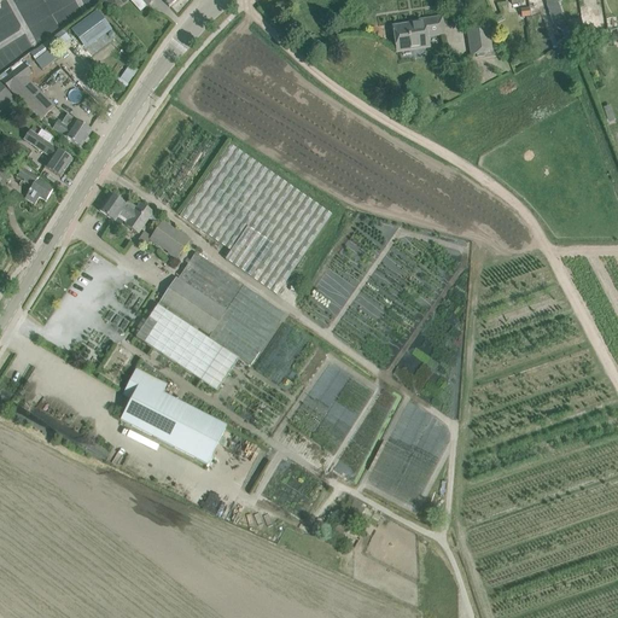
[(104,3),(106,11),(116,9),(115,0),(104,3)]
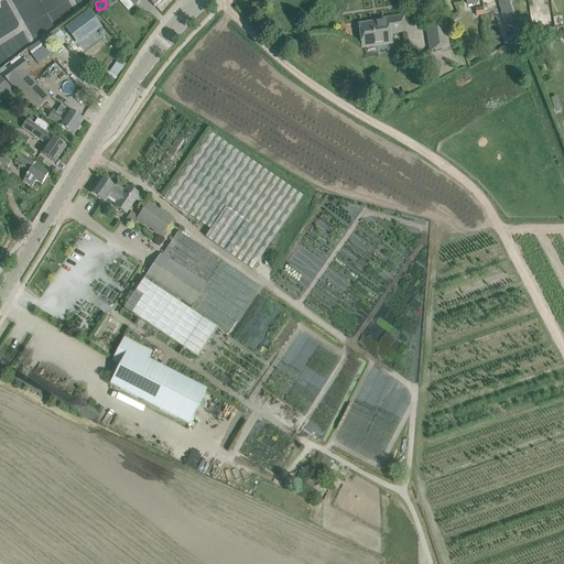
[(498,4),(505,23),(507,28),(517,24),(508,1),(498,4)]
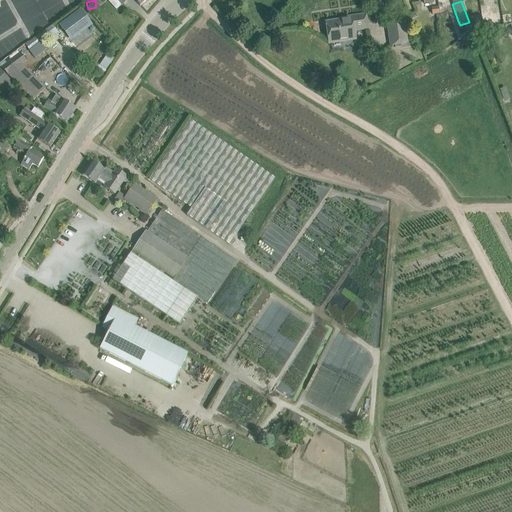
[(511,8),(501,10),(501,11),(504,26),(511,24),(511,8)]
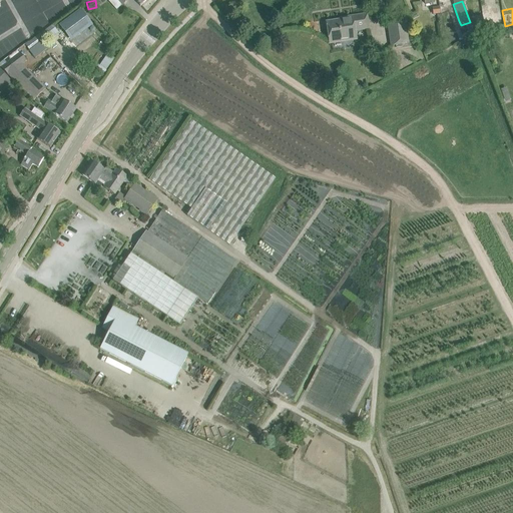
[(82,11),(62,26),(71,38),(91,23),(82,11)]
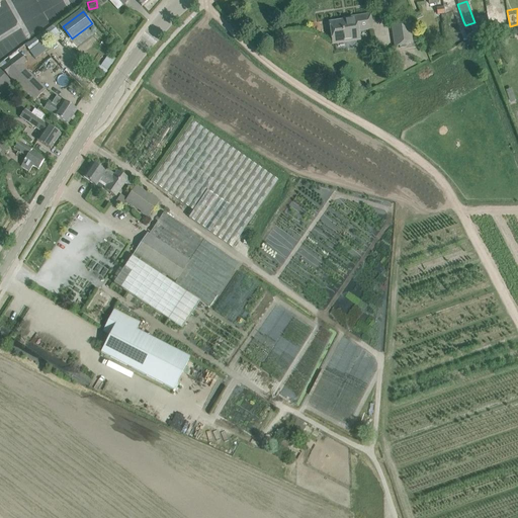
[(510,26),(507,11),(487,14),(489,27),(489,28),(497,27),(498,28),(510,26)]
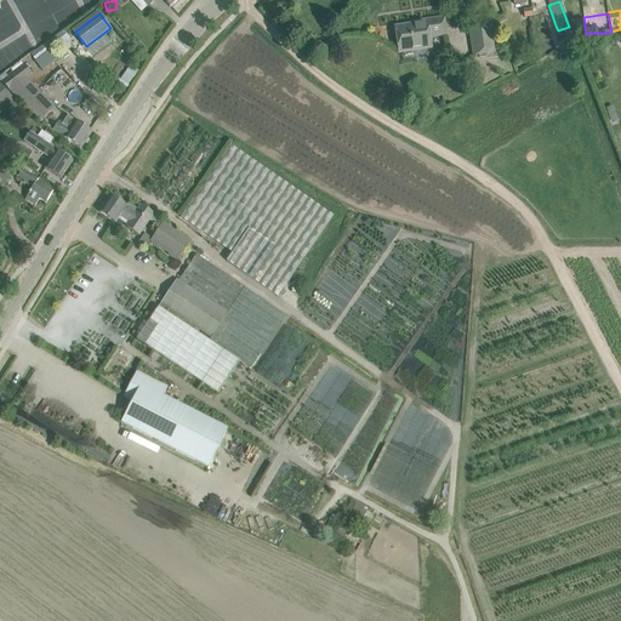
[(396,28),(397,40),(399,52),(431,47),(429,38),(446,34),(444,18),(420,22),(421,26),(411,27),(411,26),(396,28)]
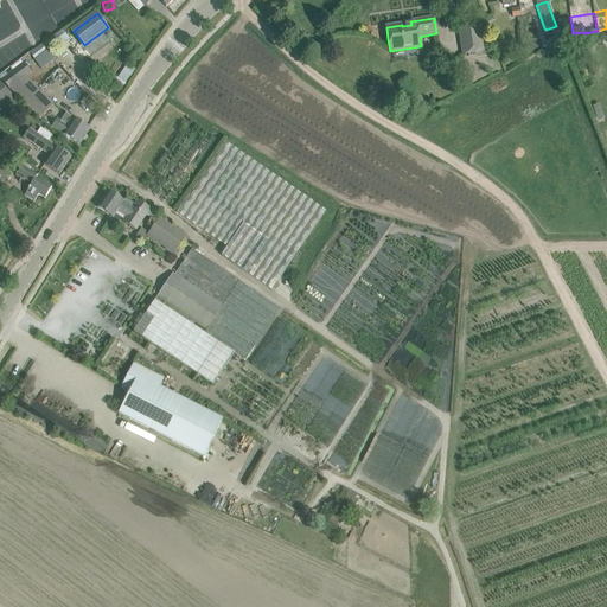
[(458,30),(461,55),(484,51),(480,26),(458,30)]
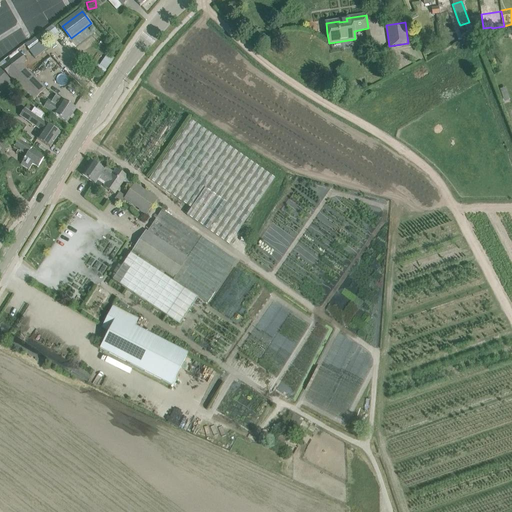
[(42,32),(46,38),(56,31),(52,25),(42,32)]
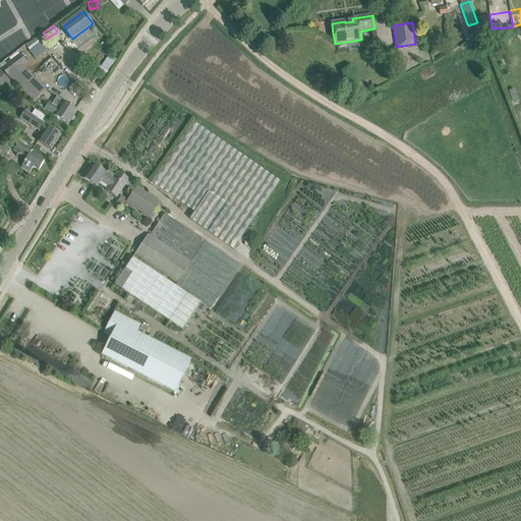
[(30,44),(26,46),(31,51),(39,45),(47,39),(43,33),(35,39),(30,44)]
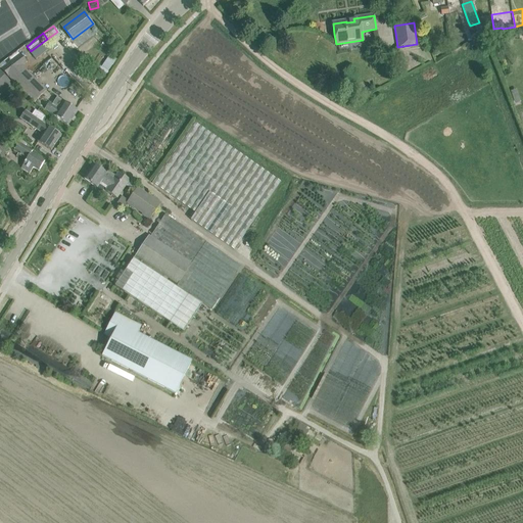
[(32,52),(37,59),(46,52),(41,45),(32,52)]
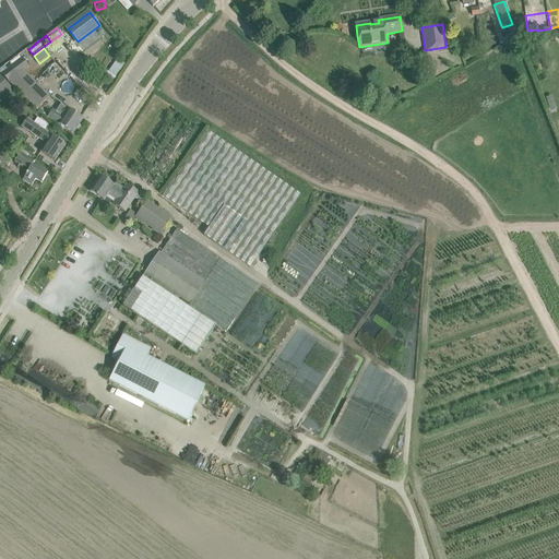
[(28,102),(36,110),(49,97),(24,71),(28,67),(22,58),(0,74),(28,102)]
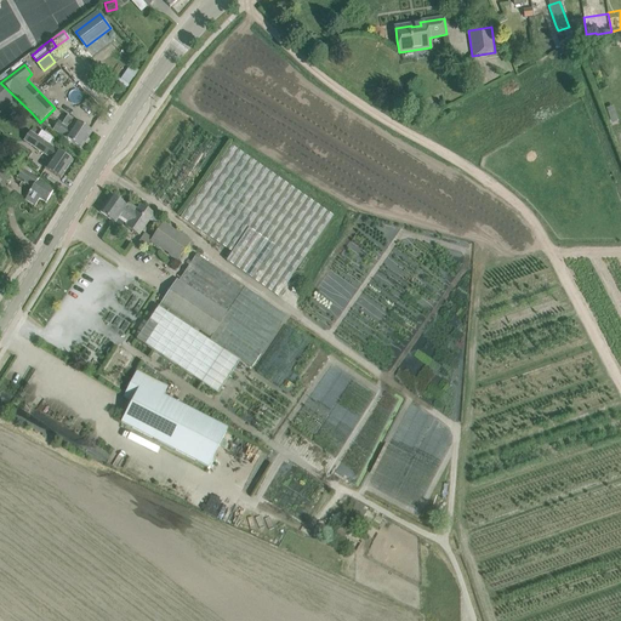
[(0,113),(15,100),(0,85),(0,113)]
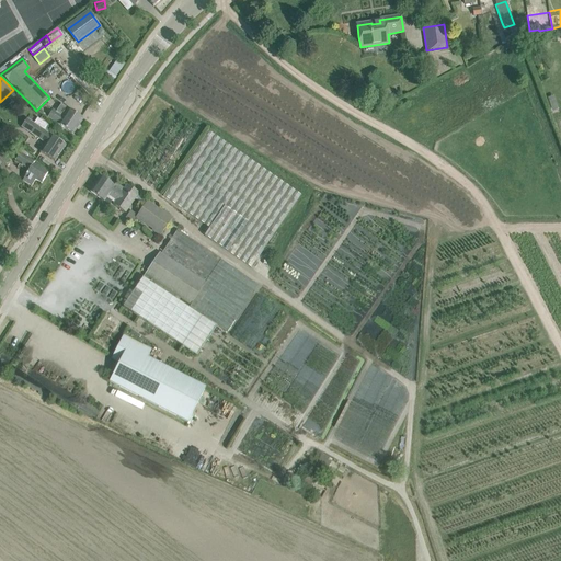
[(556,95),(549,98),(552,112),(559,111),(556,95)]
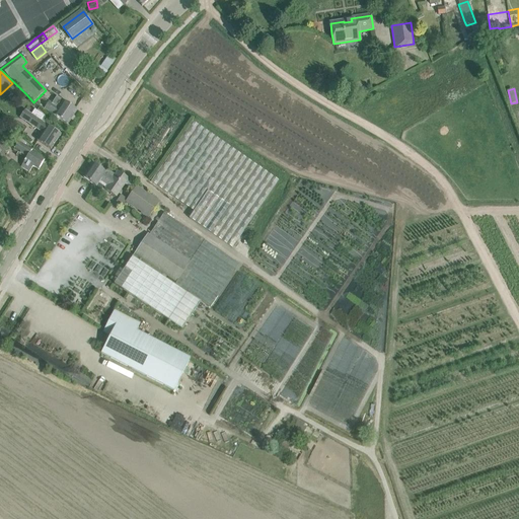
[(44,108),(68,125),(77,110),(57,97),(52,103),(49,101),(44,108)]
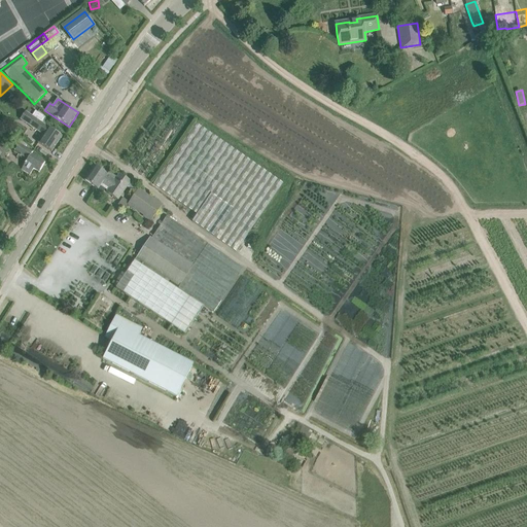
[(32,116),(27,125),(44,136),(39,144),(43,146),(51,152),(62,137),(54,131),(41,124),(45,118),(36,111),(32,116)]
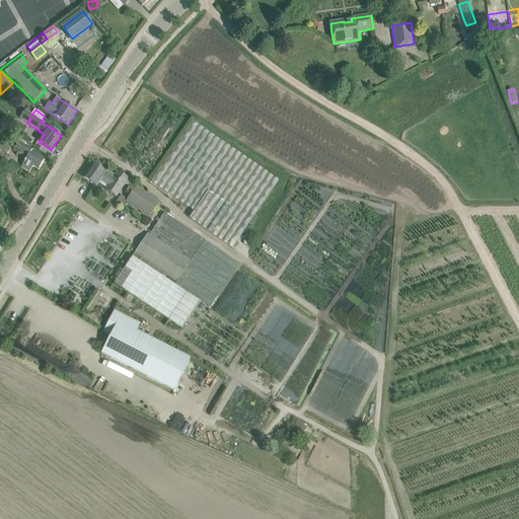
[(151,181),(194,212),(190,219),(231,248),(278,180),(193,122),(151,181)]
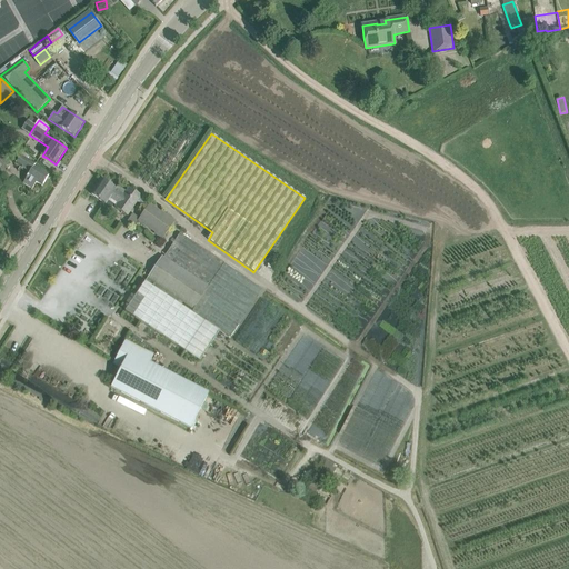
[(13,163),(29,173),(26,178),(27,178),(23,183),(32,189),(36,182),(42,187),(49,176),(33,167),(36,165),(27,160),(29,157),(22,153),(18,161),(16,160),(13,163)]
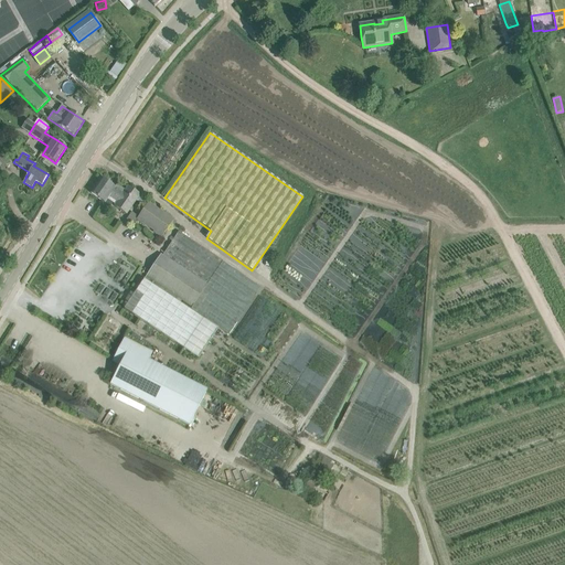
[(108,198),(117,203),(124,193),(123,193),(125,191),(117,184),(115,188),(102,178),(91,193),(105,203),(108,198)]
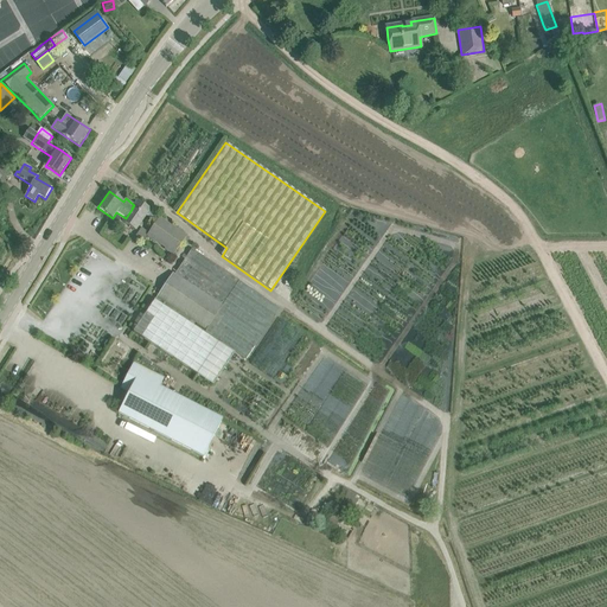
[(133,208),(126,218),(123,222),(135,230),(151,209),(138,200),(134,205),(132,208),(133,208)]
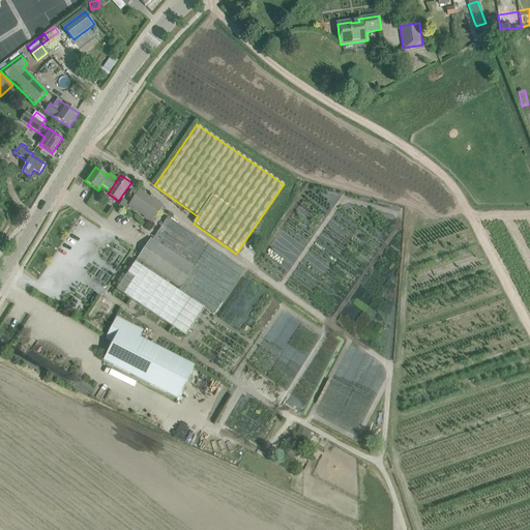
[(128,206),(150,223),(162,207),(140,190),(128,206)]
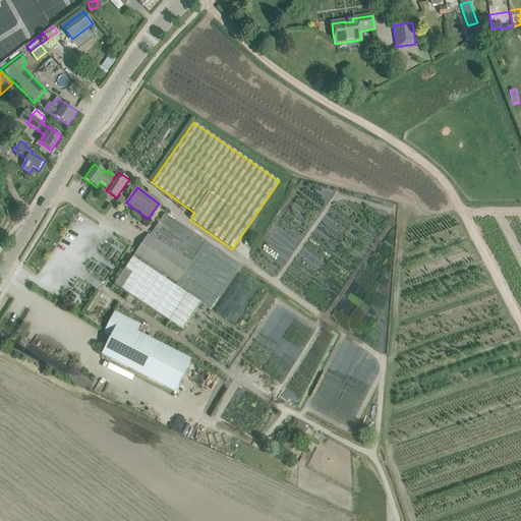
[(134,257),(211,309),(240,266),(164,214),(134,257)]
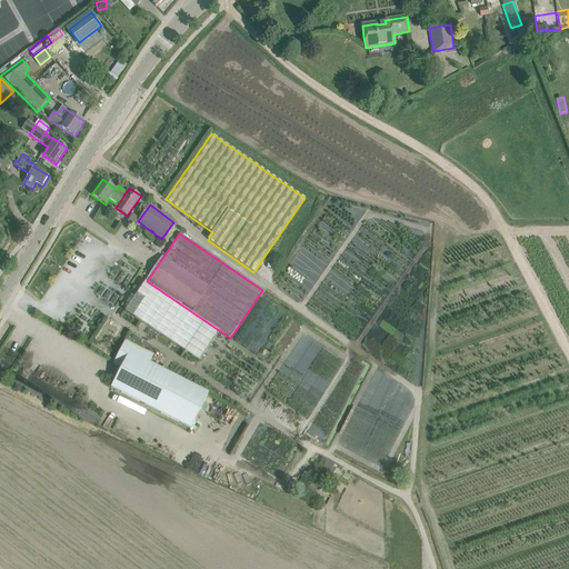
[(125,311),(185,351),(205,321),(145,281),(125,311)]
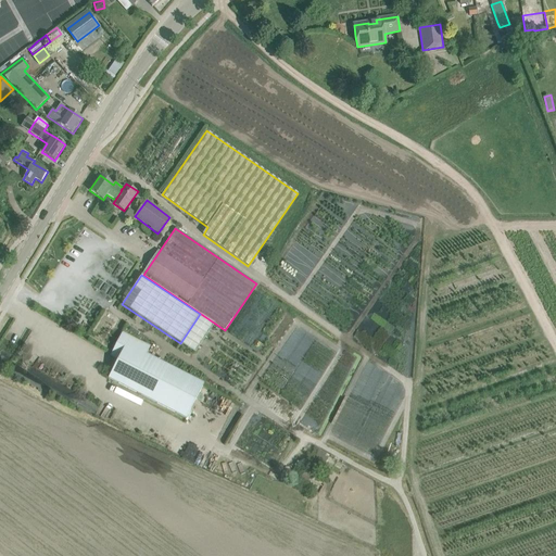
[(109,378),(186,418),(204,384),(146,354),(150,346),(123,332),(110,356),(118,359),(109,378)]
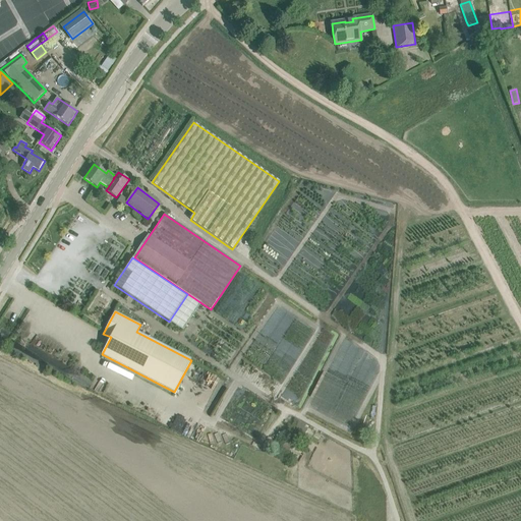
[(116,365),(114,371),(141,385),(145,380),(116,365)]
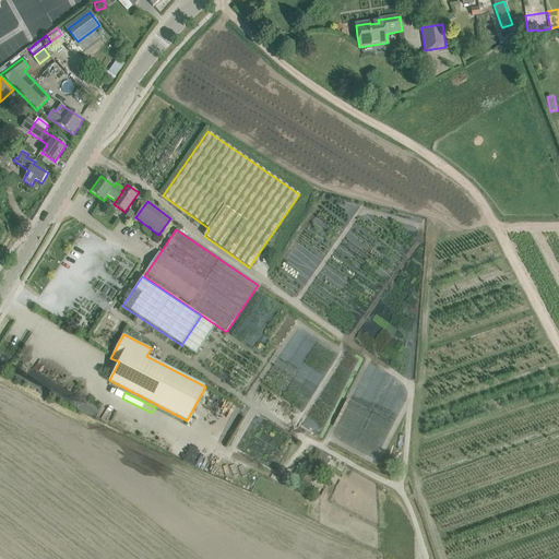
[(320,453),(311,470),(318,473),(322,475),(331,460),(328,456),(320,453)]
